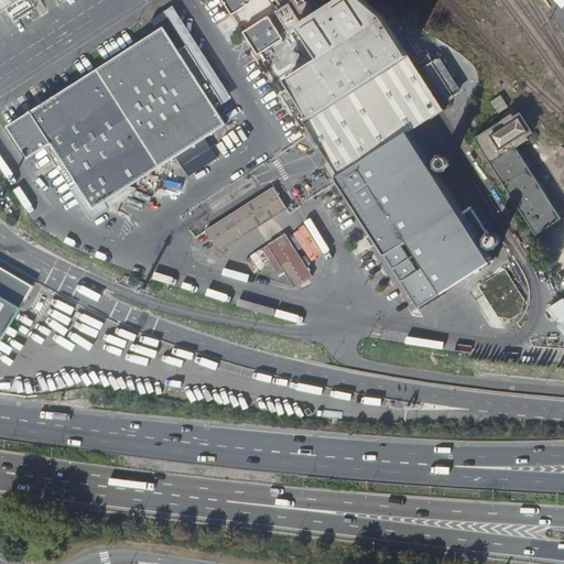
[(0,0),(0,9),(13,0),(0,0)]
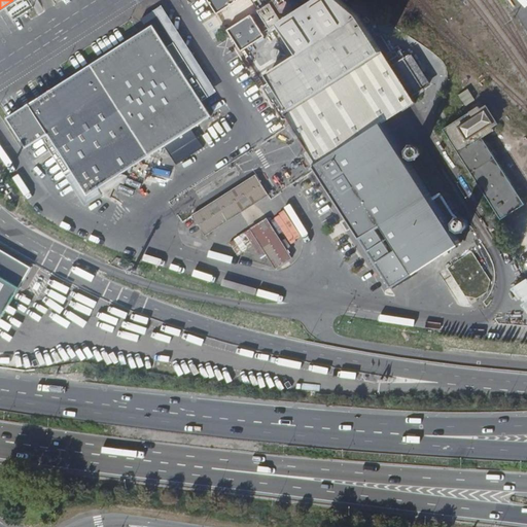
[(209,0),(217,13),(239,0),(209,0)]
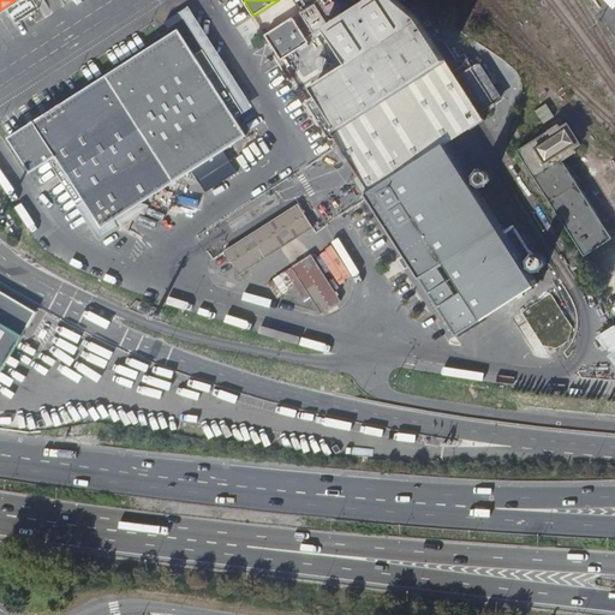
[(321,0),(311,0),(299,9),(312,30),(327,21),(324,17),(330,13),(321,0)]
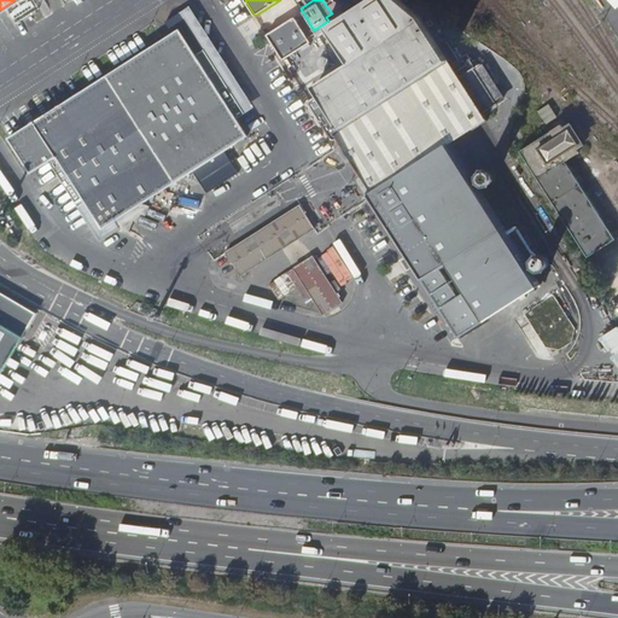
[(369,200),(458,338),(484,321),(484,320),(544,283),(546,281),(454,141),(488,120),(421,17),(401,0),(371,0),(328,27),(353,63),(316,86),(321,94),(312,100),(312,101),(310,103),(312,104),(321,120),(321,121),(322,121),(324,121),(325,121),(327,123),(327,124),(326,124),(326,126),(326,127),(333,139),(334,139),(336,139),(336,140),(337,139),(340,145),(340,146),(339,147),(339,149),(348,161),(348,162),(349,162),(350,162),(351,162),(353,162),(361,176),(361,178),(360,178),(360,179),(360,180),(361,181),(368,193),(366,196),(369,200)]
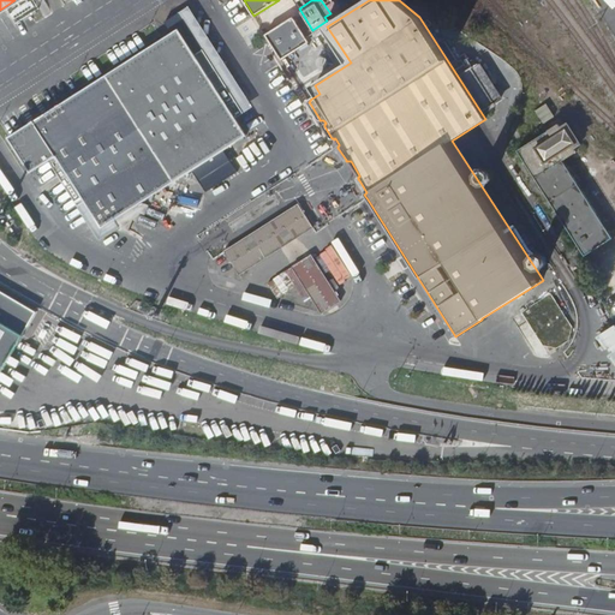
[(342,0),(321,0),(330,13),(330,16),(346,5),(342,0)]
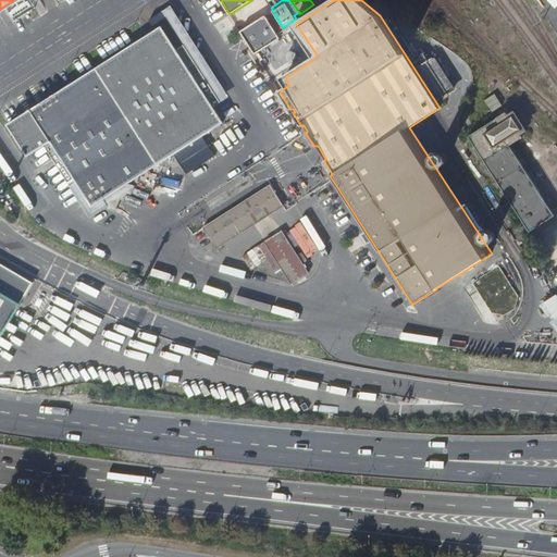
[(240,31),(255,53),(281,38),(267,15),(240,31)]
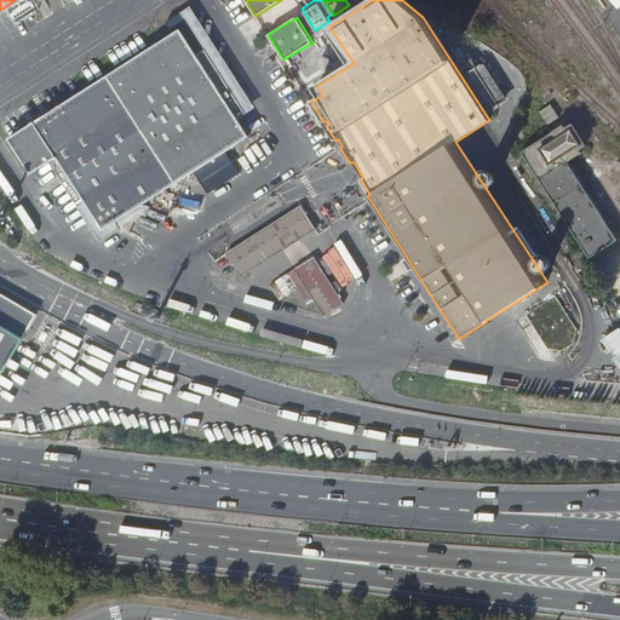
[(181,29),(9,138),(32,174),(57,158),(103,230),(116,222),(144,204),(250,137),(181,29)]
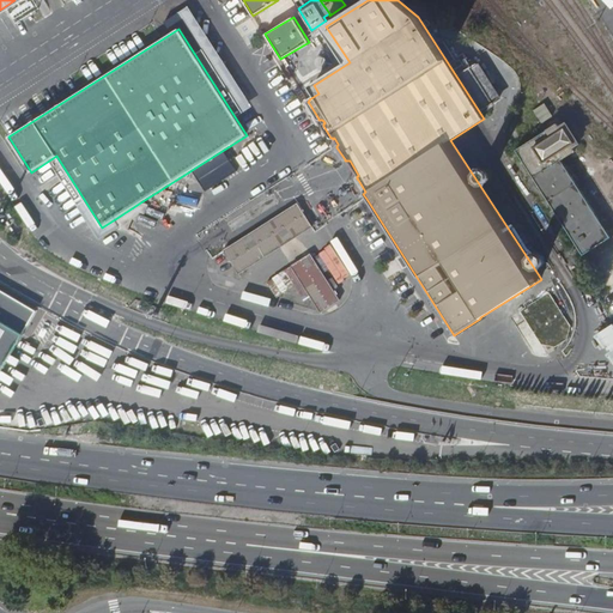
[(321,67),(325,66),(327,62),(326,59),(323,56),(320,56),(317,58),(315,61),(316,65),(319,67),(321,67)]
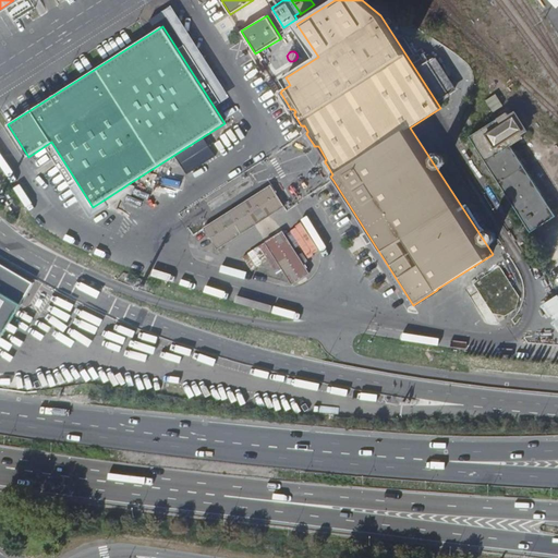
[(219,82),(210,87),(220,101),(229,96),(219,82)]
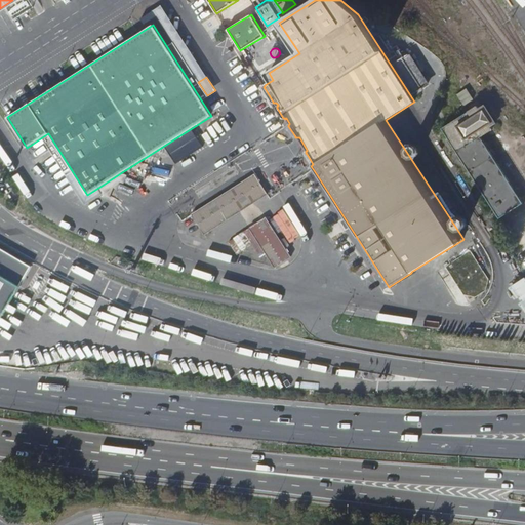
[(467,88),(457,94),(465,106),(473,99),(467,88)]
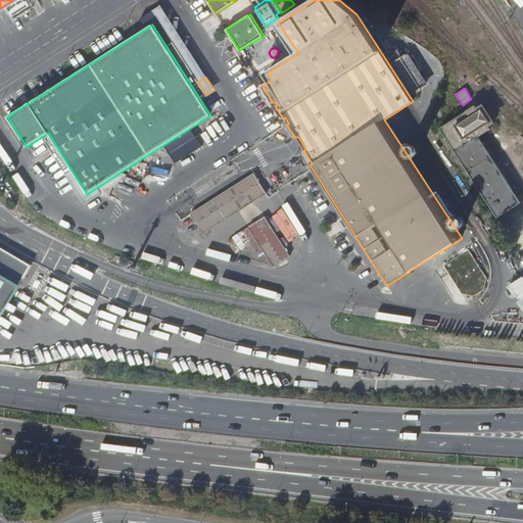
[(490,130),(475,105),(440,128),(497,218),(521,202),(479,137),(490,130)]
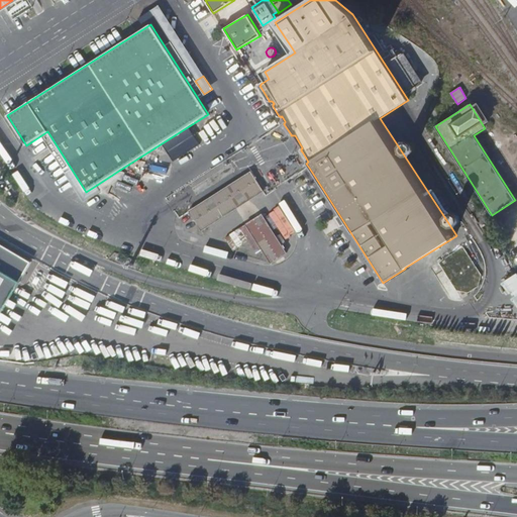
[(28,145),(34,152),(43,146),(37,138),(28,145)]
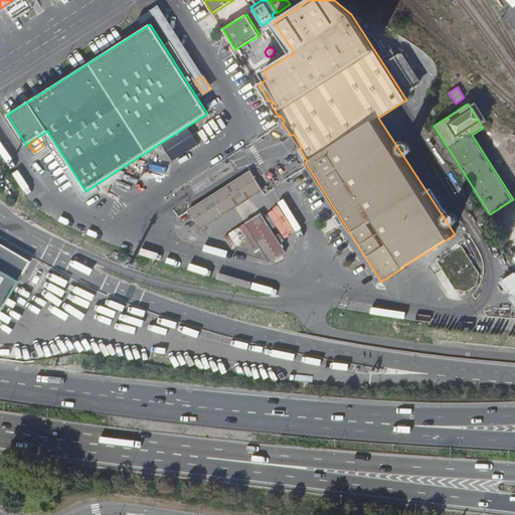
[(412,149),(411,145),(407,143),(403,143),(400,147),(401,151),(404,154),(409,153),(412,149)]
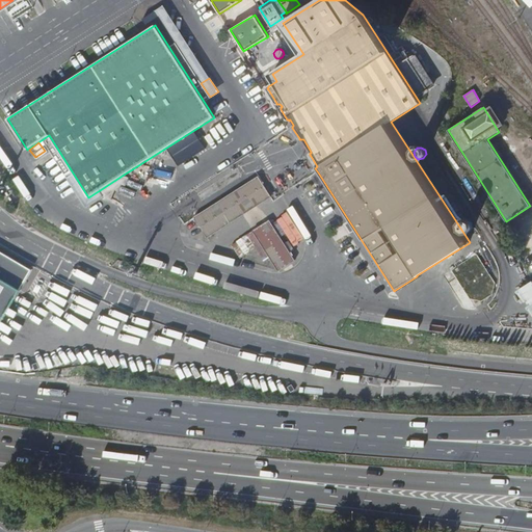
[(124,175),(100,190),(104,196),(112,200),(113,200),(116,192),(120,193),(124,185),(127,186),(131,178),(124,175)]
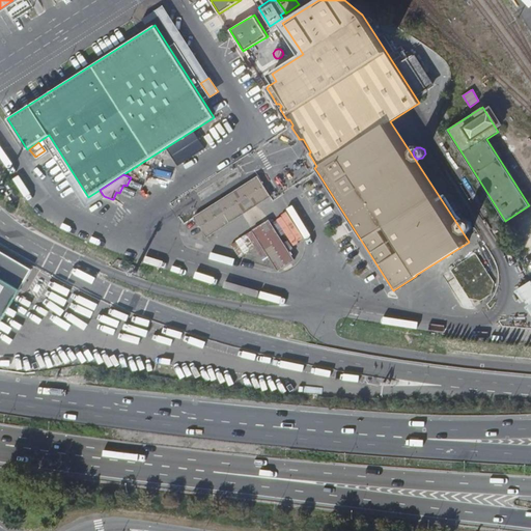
[(256,205),(271,196),(258,176),(194,217),(207,238),(241,216),(256,205)]
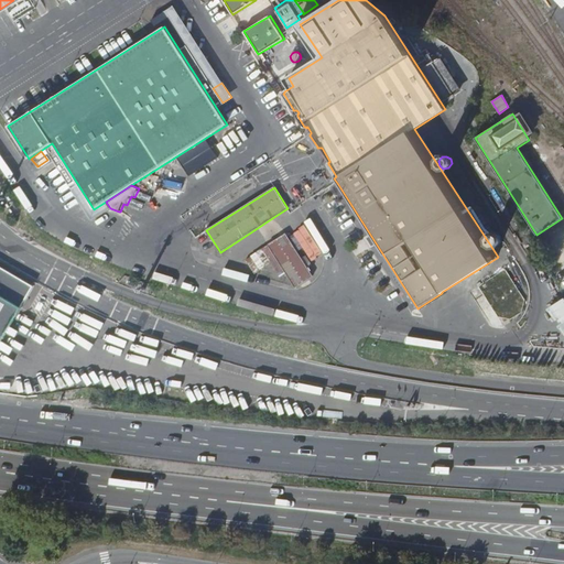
[(313,277),(285,234),(268,245),(295,288),(313,277)]
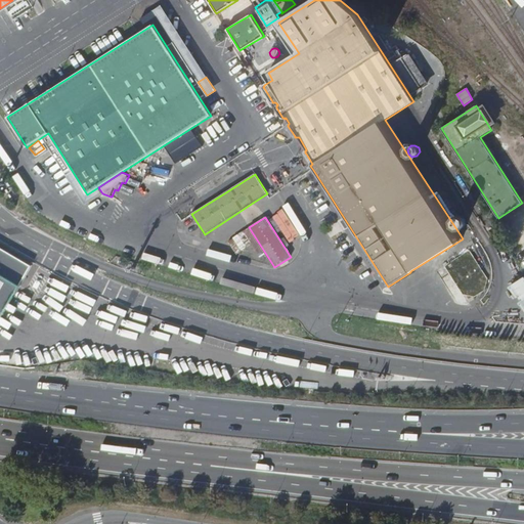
[(466,224),(465,220),(462,217),(456,218),(454,221),(454,226),(459,228),(463,227),(466,224)]
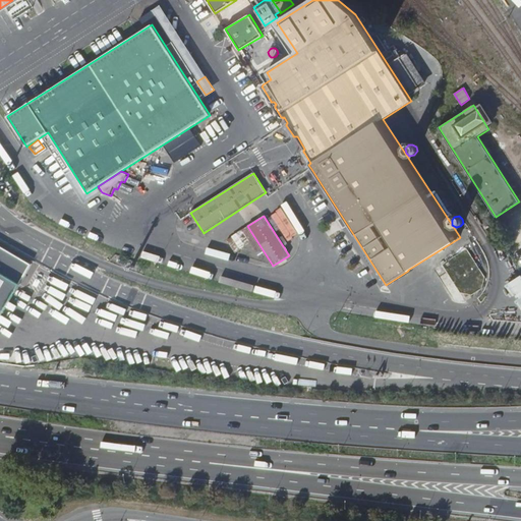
[(0,245),(0,314),(31,264),(0,245)]
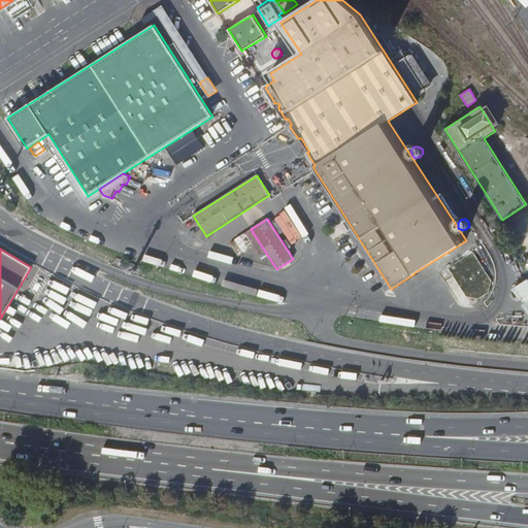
[(466,271),(464,274),(462,277),(462,282),(462,286),(465,289),(468,291),(472,293),(475,292),(480,291),(483,288),(485,284),(485,281),(484,276),(482,273),(479,270),(474,269),(470,269),(466,271)]
